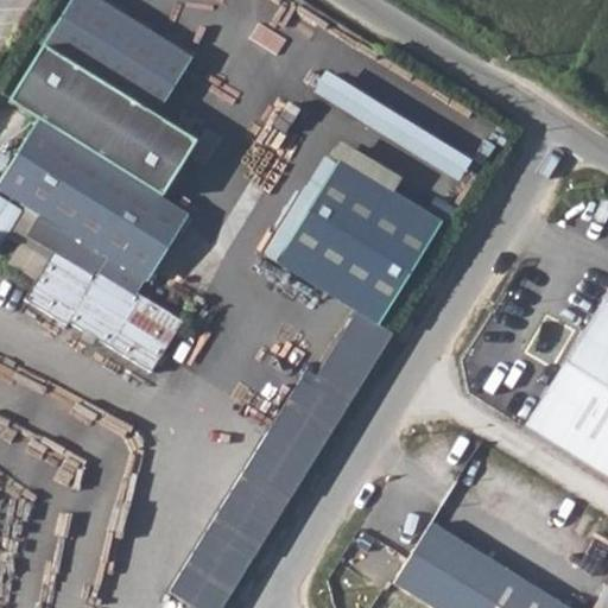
[(70,0),(40,45),(154,116),(192,57),(99,0),(70,0)]
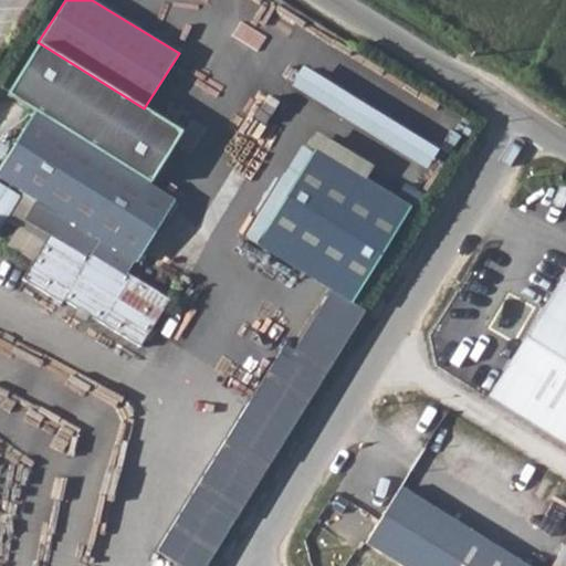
[(178,206),(127,174),(139,153),(62,104),(50,124),(32,114),(0,166),(0,179),(34,201),(23,219),(81,254),(92,236),(140,265),(178,206)]
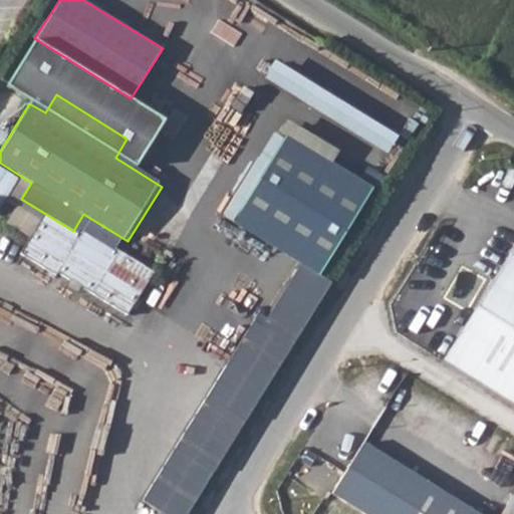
[(320,267),(371,179),(289,129),(233,218),(301,256),(320,267)]
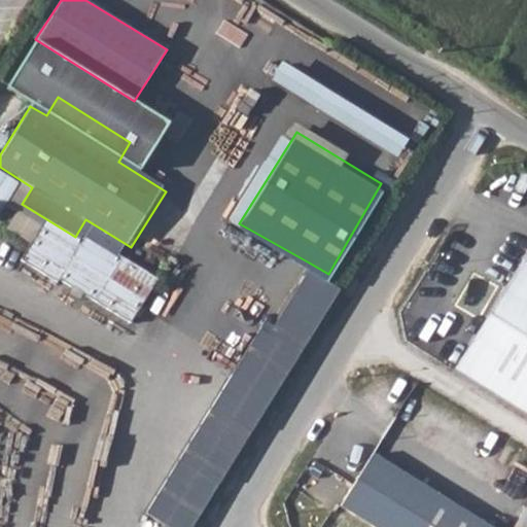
[(118,162),(166,191),(178,173),(130,142),(118,162)]
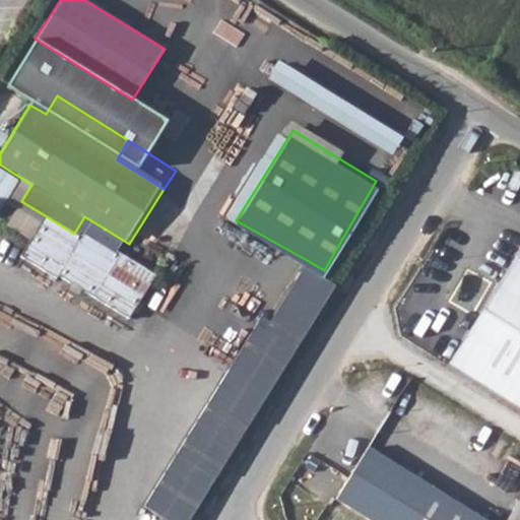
[(519,258),(512,253),(444,361),(519,407),(519,258)]
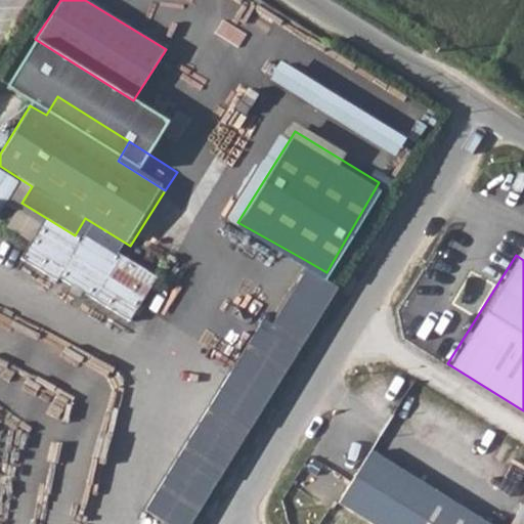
[(176,523),(190,523),(338,279),(326,272),(307,261),(268,325),(259,320),(147,507),(176,523)]
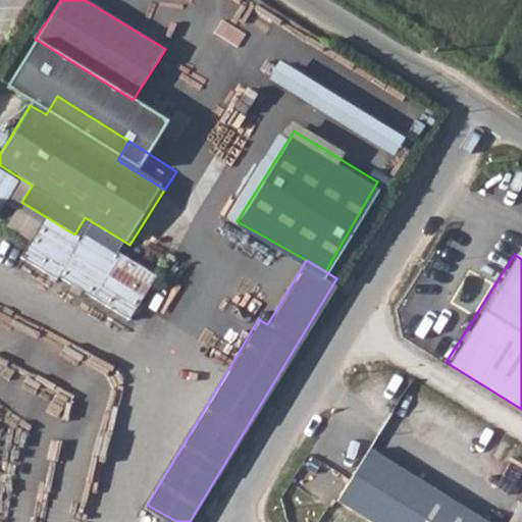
[(375,521),(489,521),(365,444),(332,494),(375,521)]
